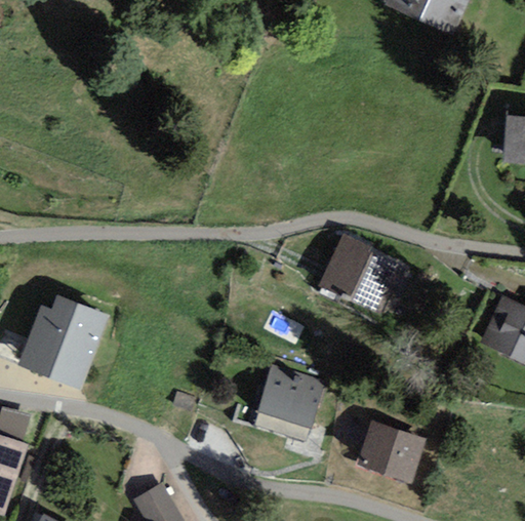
[(385,0),(382,6),(453,33),(468,0),(385,0)]
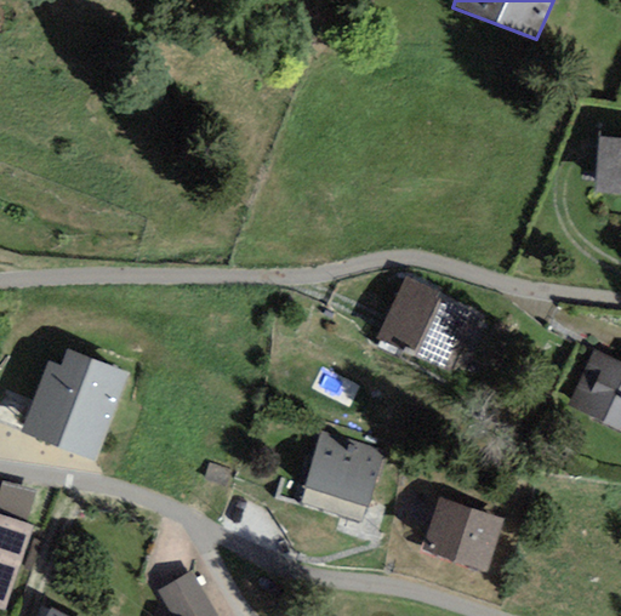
[(620,137),(599,136),(594,193),(620,194),(620,137)]
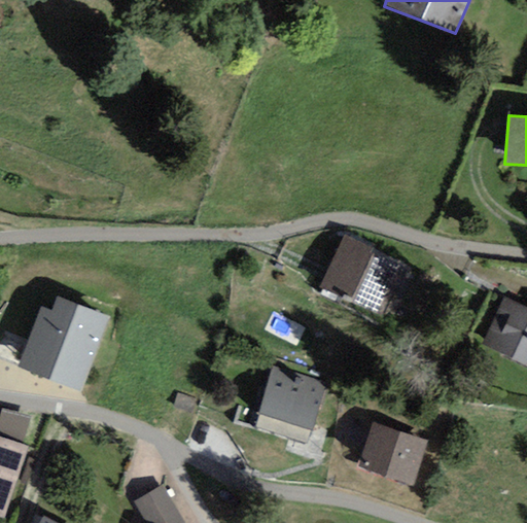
[(344,235),(319,286),(380,314),(401,268),(370,253),(372,247),(344,235)]
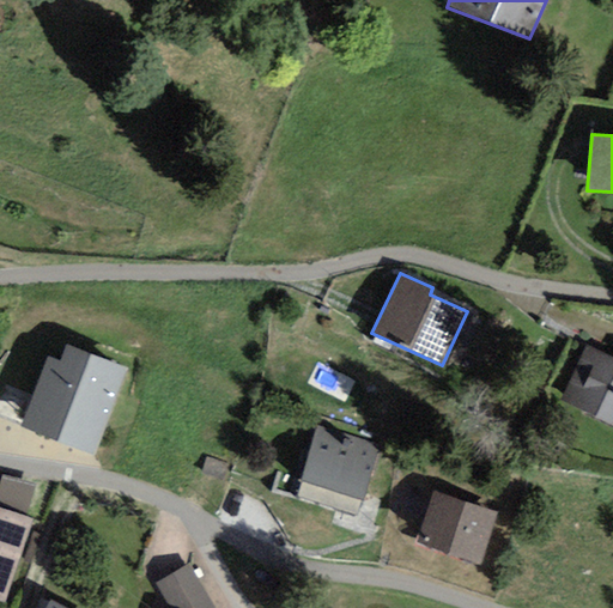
[(60,359),(47,356),(22,423),(95,453),(129,368),(65,342),(60,359)]
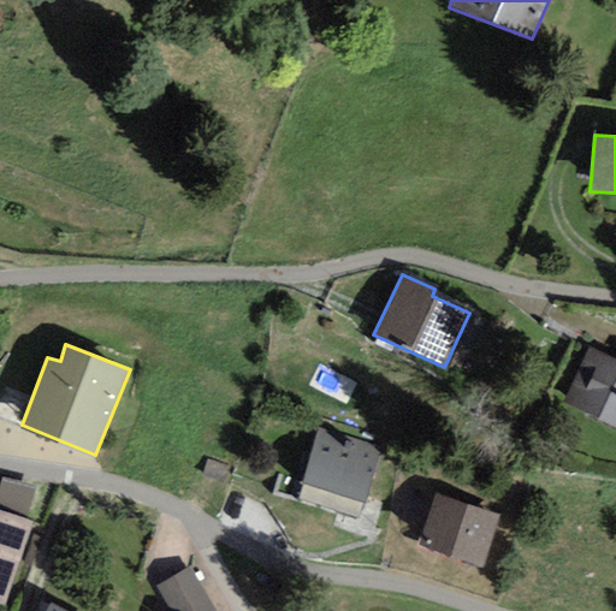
[(615,359),(597,350),(573,402),(615,421),(615,359)]
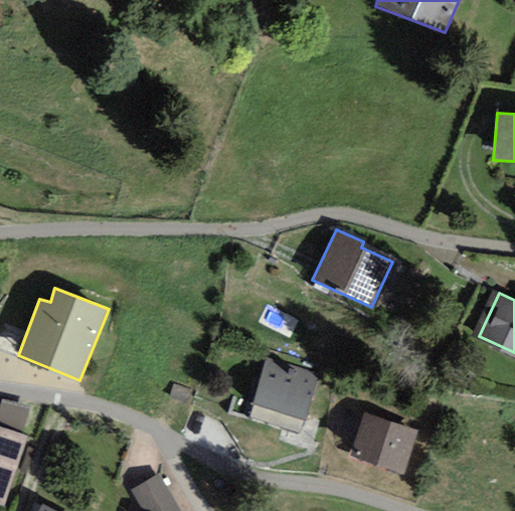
[(321,377),(267,361),(253,405),(308,421),(321,377)]
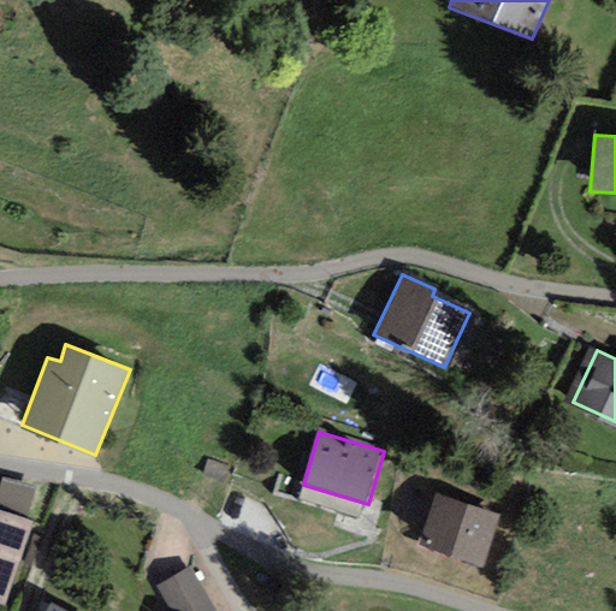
[(434,496),(419,543),(485,564),(501,517),(434,496)]
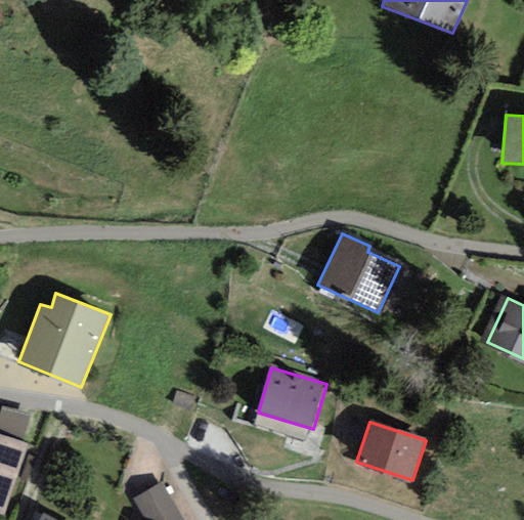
[(31,449),(0,440),(0,513),(10,516),(31,449)]
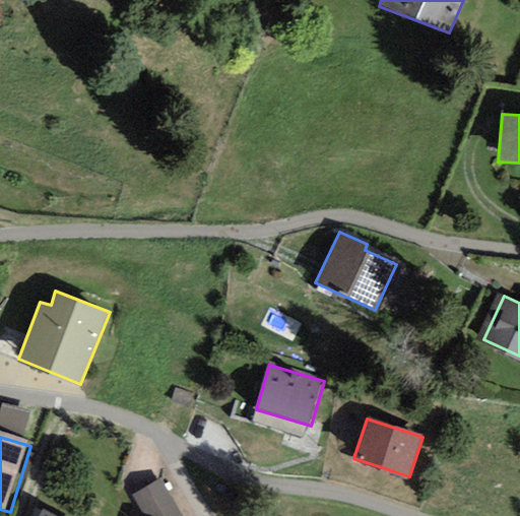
[(159,515),(175,507),(159,481),(133,498),(144,515),(159,515)]
